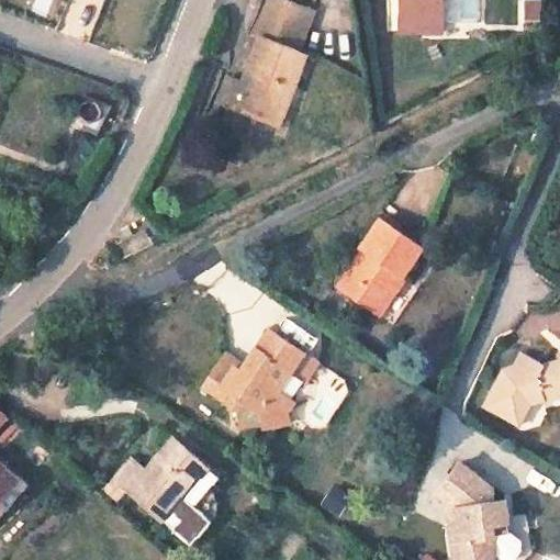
[(244,85),(234,108),(280,125),(308,56),(300,53),(314,13),(280,0),(265,0),(252,36),(261,40),(248,71),(256,75),(252,88),(244,85)]
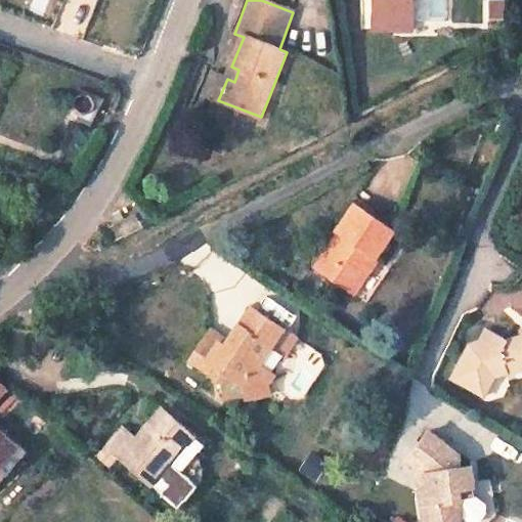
[(374,0),(374,20),(412,20),(412,17),(412,0),(374,0)]
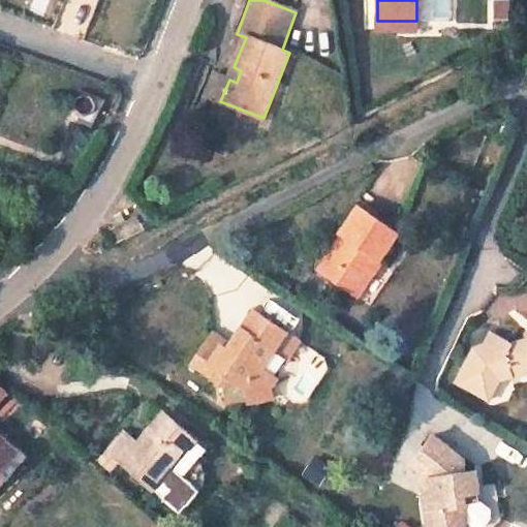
[(416,0),(416,18),(429,18),(429,0),(416,0)]
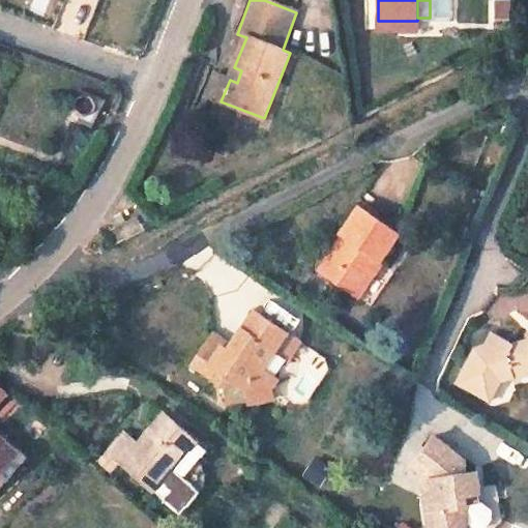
[(508,0),(494,0),(494,20),(509,20),(508,0)]
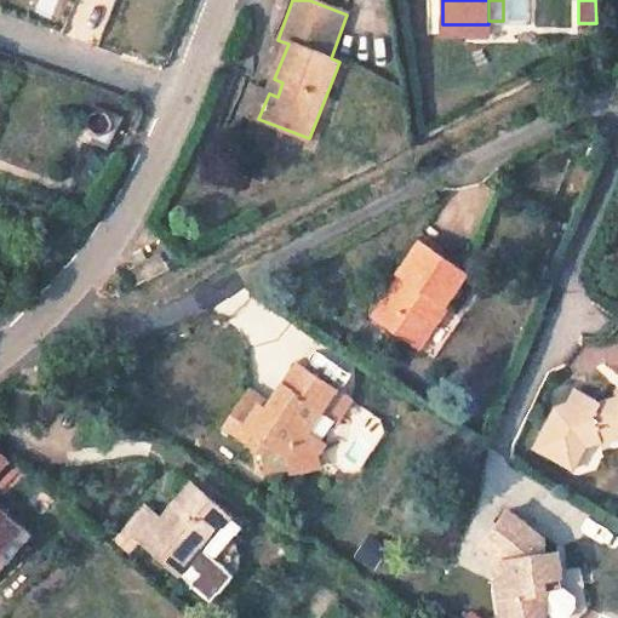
[(274,79),(269,93),(278,97),(282,83),(274,79)]
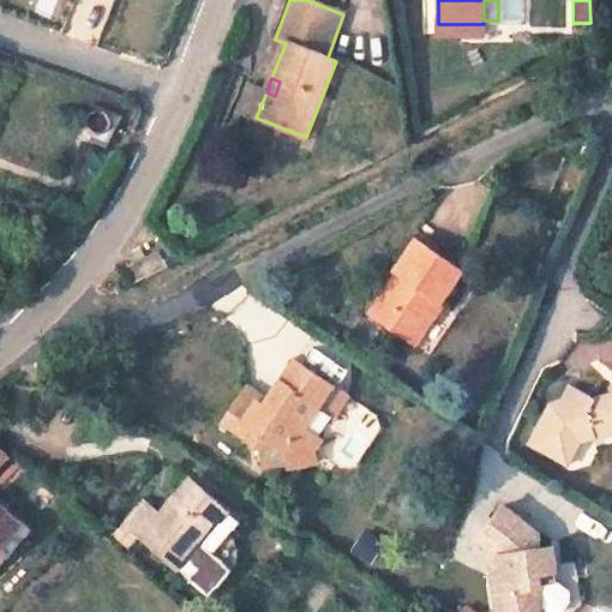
[(251,85),(240,112),(256,118),(267,93),(251,85)]
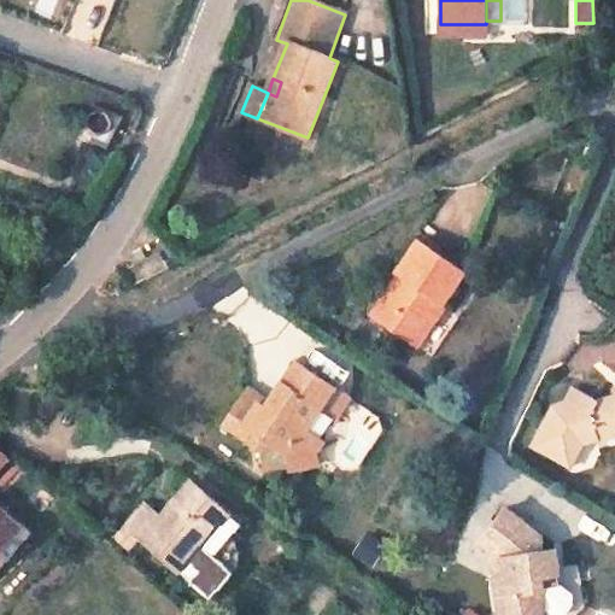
[(94,104),(78,135),(107,148),(123,117),(94,104)]
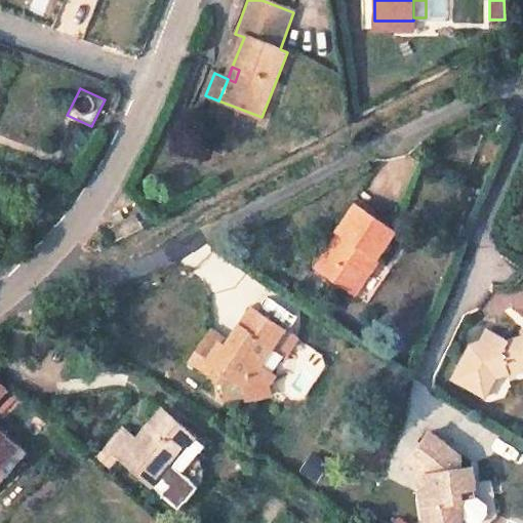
[(349,288),(369,257),(372,259),(393,231),(357,206),(316,266),(349,288)]
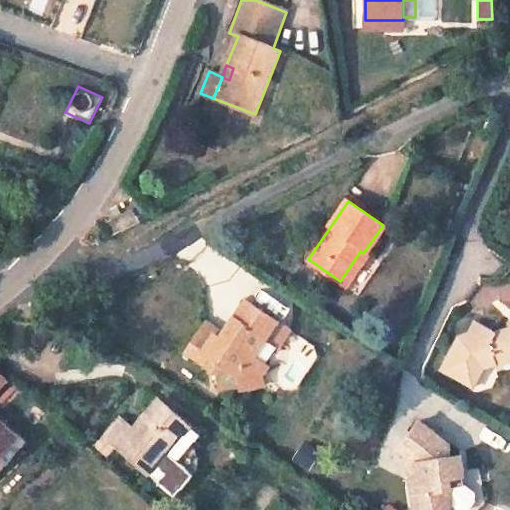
[(360,251),(340,281),(346,285),(367,255),(363,253),(360,251)]
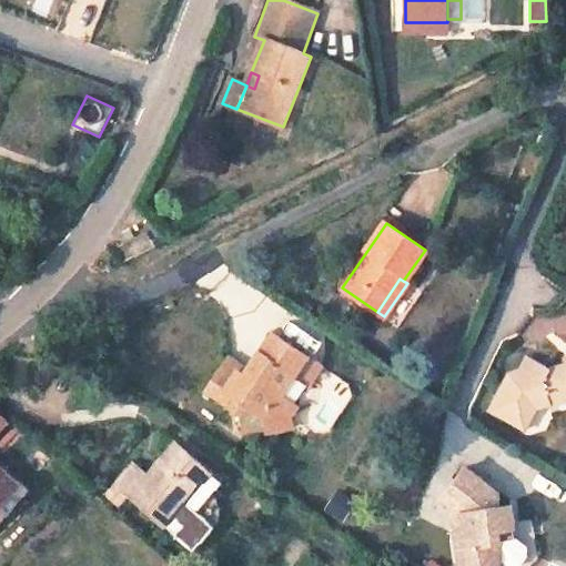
[(226,363),(206,393),(245,417),(245,431),(269,431),(269,435),(292,434),(291,417),(297,407),(282,396),(294,376),(302,381),(315,360),(275,333),(261,354),(269,360),(253,381),(246,376),(226,363)]
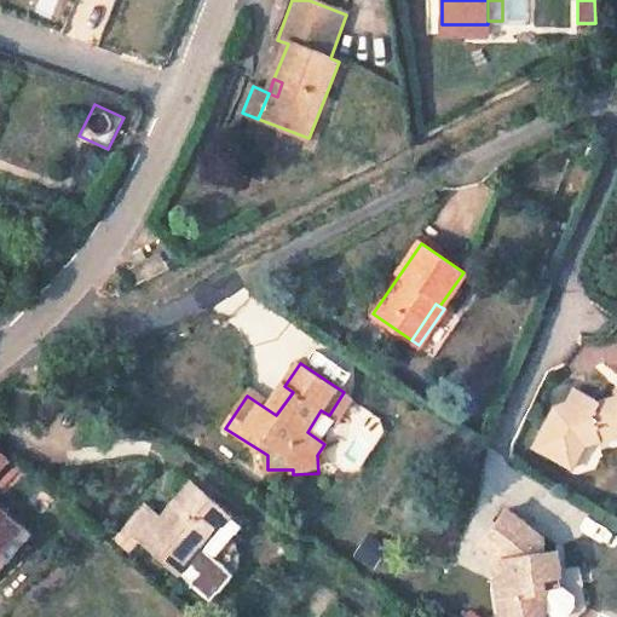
[(284,386),(269,410),(276,415),(293,392),(284,386)]
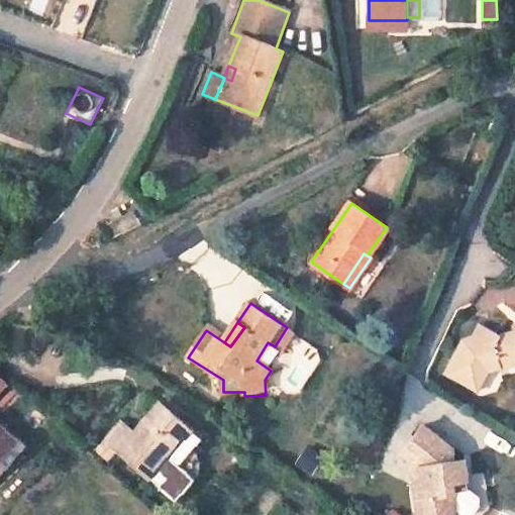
[(514,332),(501,336),(481,325),(475,335),(465,338),(452,361),(465,368),(457,380),(478,391),(488,372),(499,368),(500,371),(514,366),(514,332)]
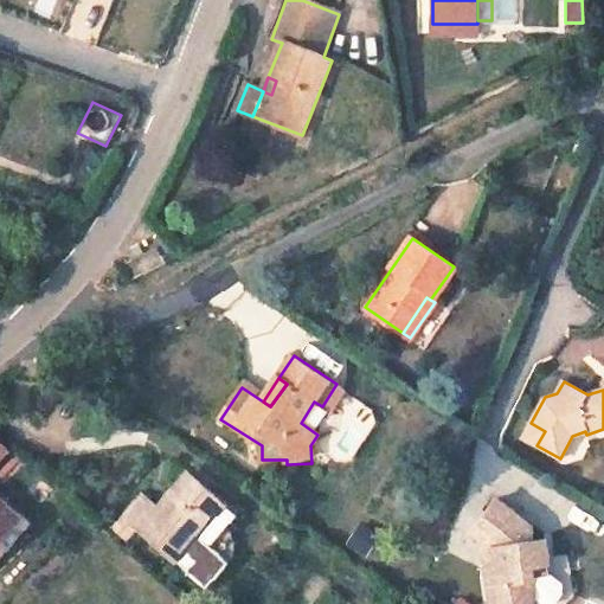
[(336,384),(322,406),(329,412),(345,390),(336,384)]
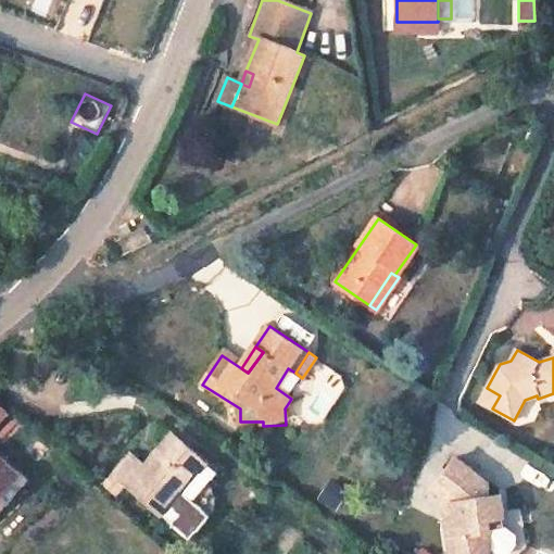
[(487,388),(480,402),(492,408),(500,395),(487,388)]
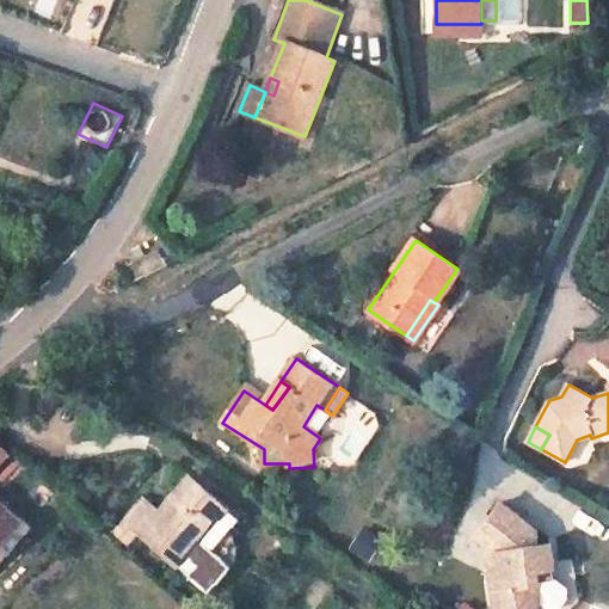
[(0,465),(12,451),(0,440),(0,465)]
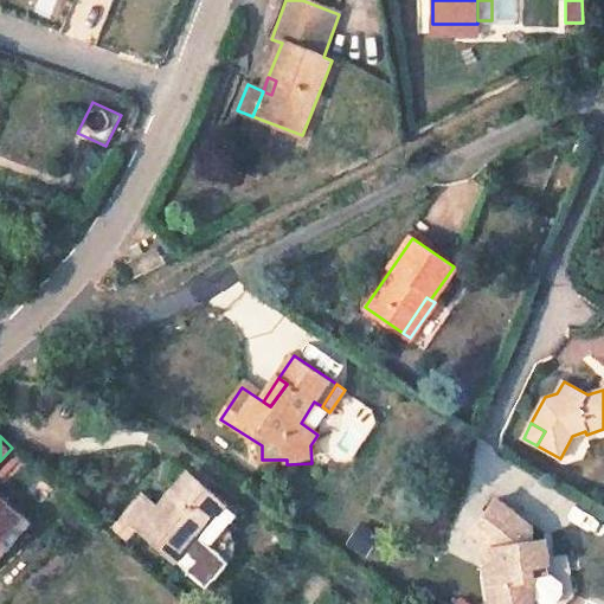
[(124,514),(142,529),(188,570),(192,565),(204,552),(194,544),(209,525),(220,534),(236,515),(190,475),(175,492),(180,494),(165,513),(160,508),(142,495),(124,514)]
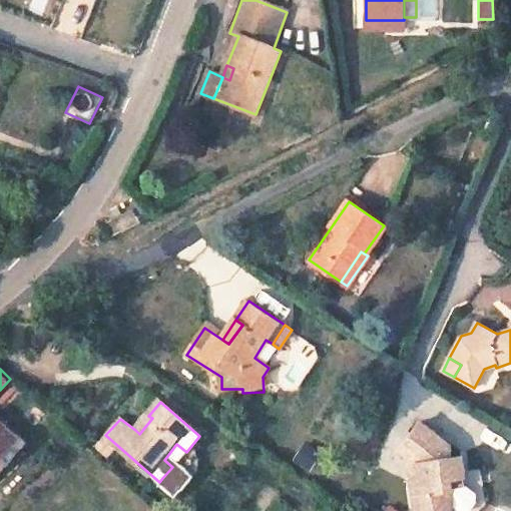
[(148,416),(135,430),(139,434),(152,418),(148,416)]
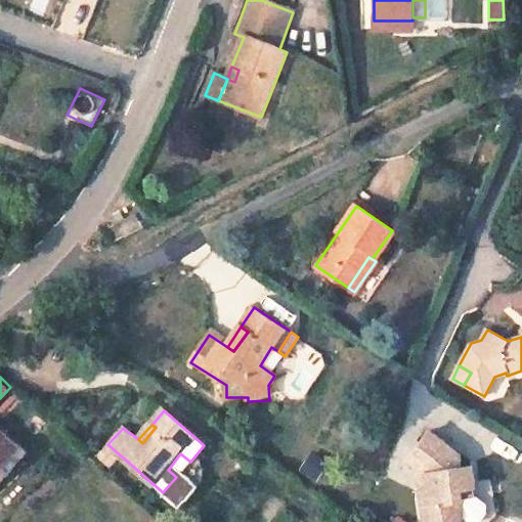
[(430,432),(408,460),(426,473),(428,484),(422,490),(425,521),(460,521),(464,516),(461,490),(476,488),(473,466),(462,468),(460,454),(430,432)]
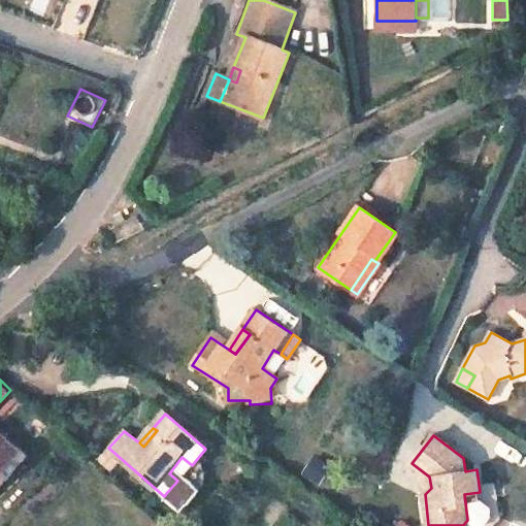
[(0,468),(15,452),(0,436),(0,468)]
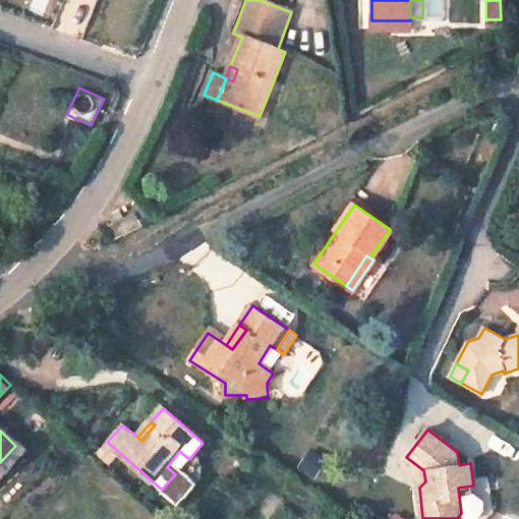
[(517,459),(518,454),(518,444),(499,439),(496,453),(517,459)]
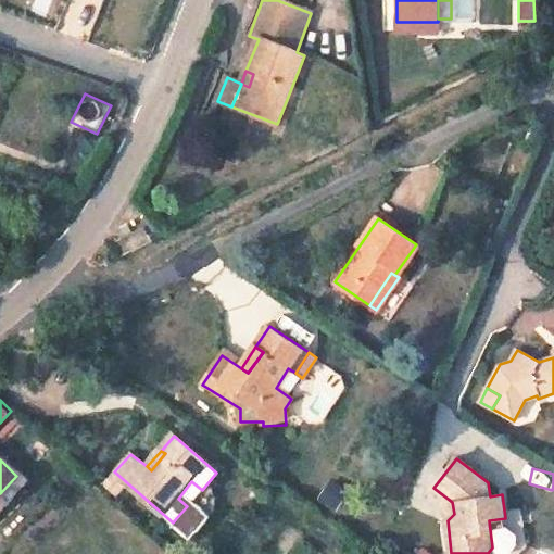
[(130,486),(114,471),(105,482),(122,496),(130,486)]
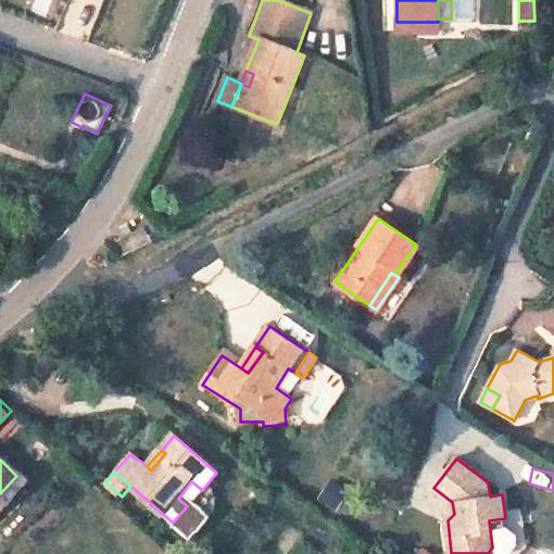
[(191,481),(178,499),(187,506),(196,496),(202,490),(191,481)]
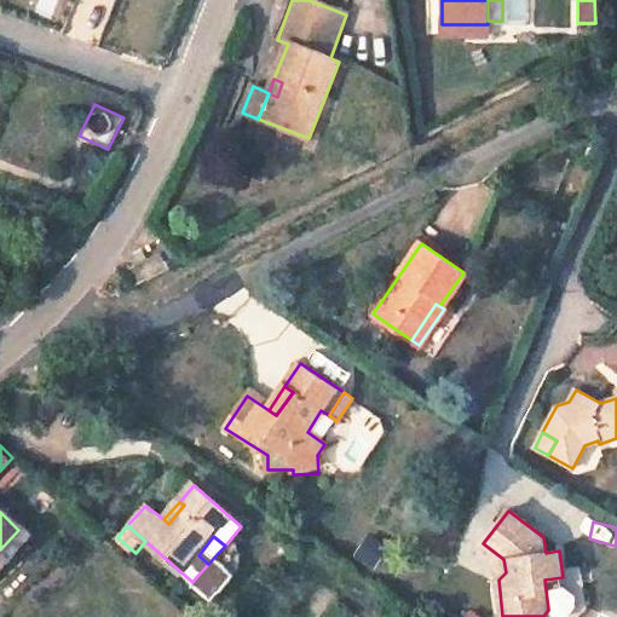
[(376,570),(390,548),(368,536),(355,558),(376,570)]
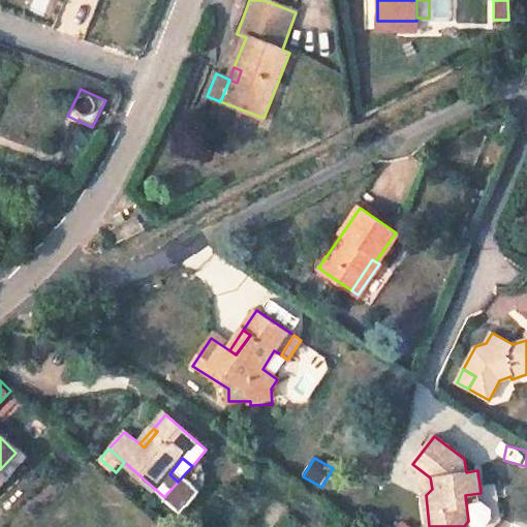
[(209,492),(186,472),(178,482),(167,493),(190,514),(209,492)]
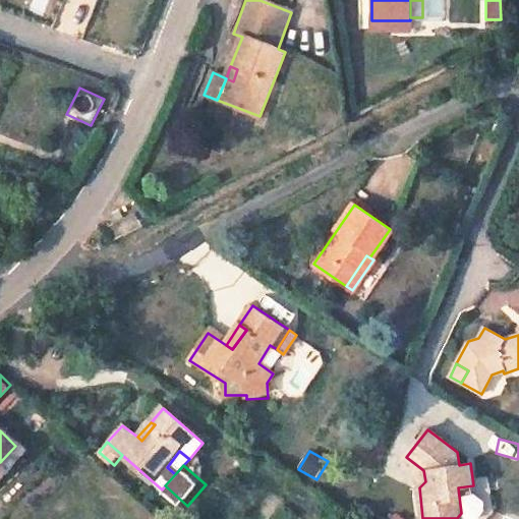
[(476,511),(473,485),(458,487),(461,513),(476,511)]
